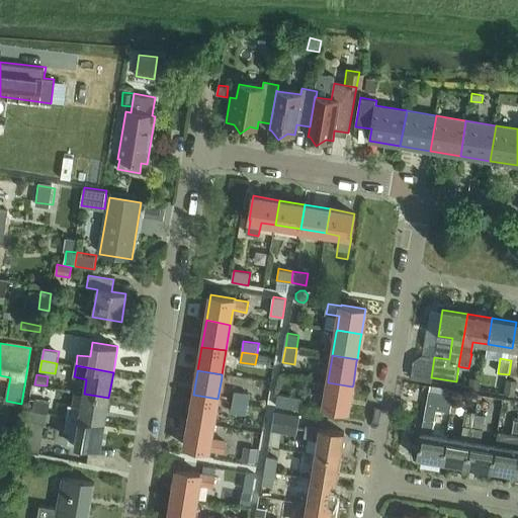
[(468,387),(468,389),(481,390),(482,379),(470,377),(468,387)]
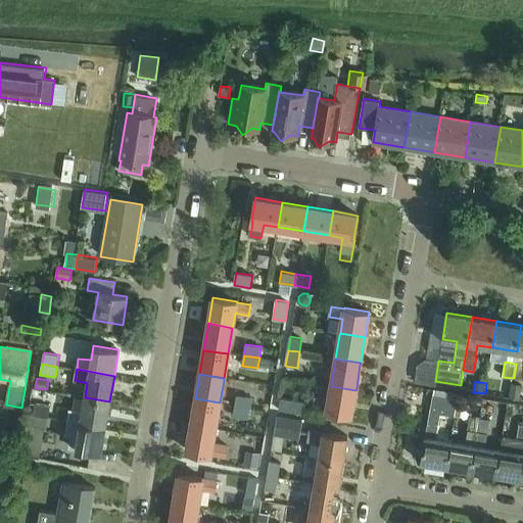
[(522,383),(512,383),(511,393),(522,394),(522,383)]
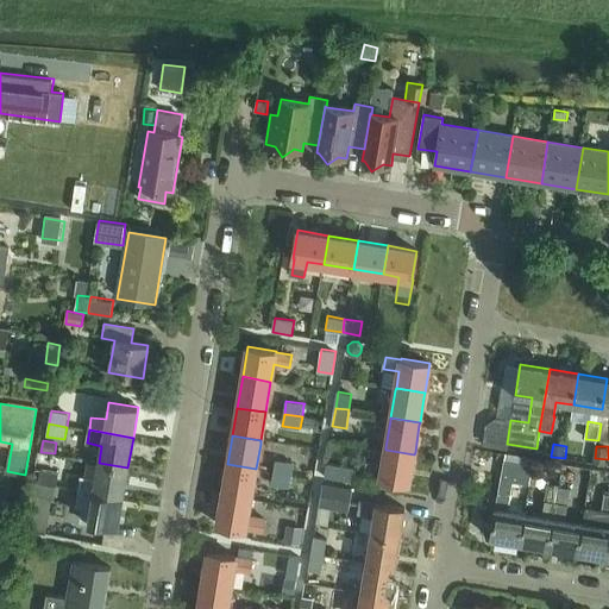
[(368,460),(365,473),(381,476),(381,477),(410,482),(414,454),(385,450),(383,463),(368,460)]
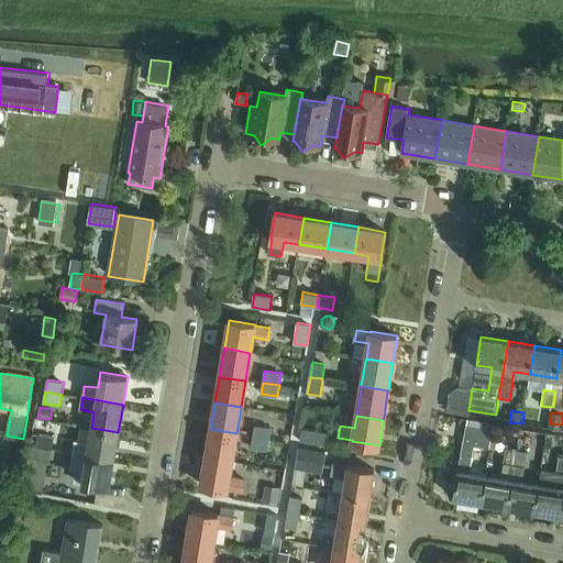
[(481,501),(486,474),(470,471),(474,445),(494,449),(498,424),(467,419),(466,427),(465,427),(453,497),(481,501)]
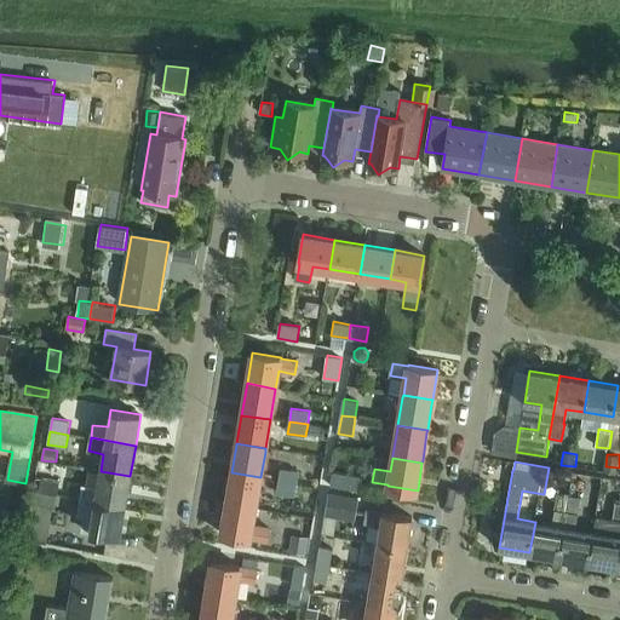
[(279,483),(297,487),(299,471),(282,468),(279,483)]
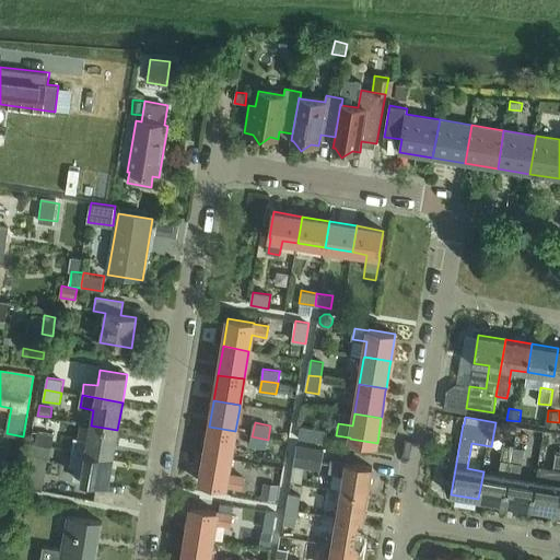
[(113,456),(117,430),(91,426),(88,439),(74,438),(72,450),(113,456)]
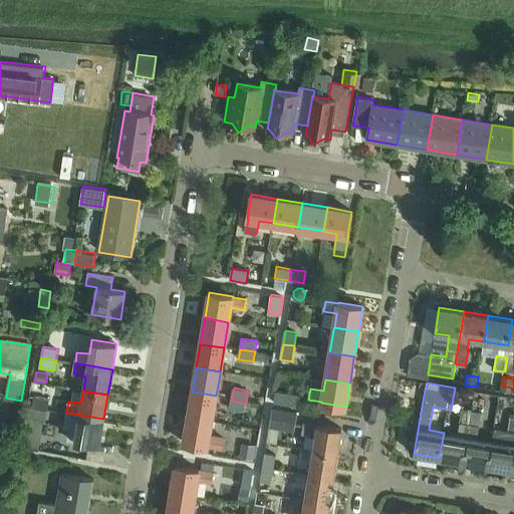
[(298,408),(300,395),(276,391),(274,403),(298,408)]
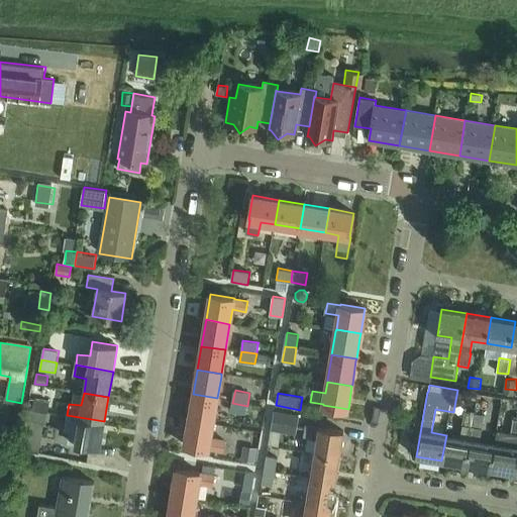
[(193,396),(189,419),(213,423),(213,421),(217,400),(217,398),(193,394),(193,396)]
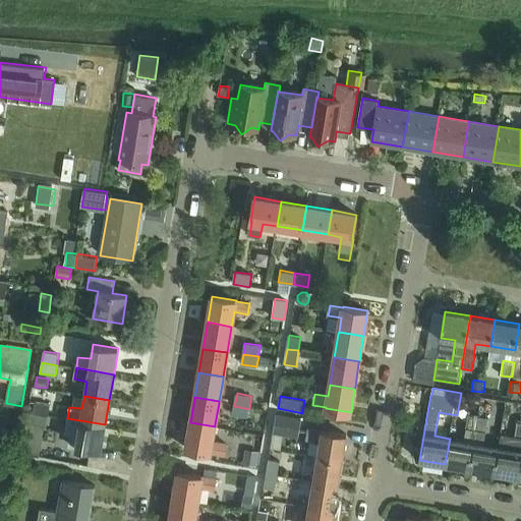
[(33,412),(49,415),(51,404),(35,402),(33,412)]
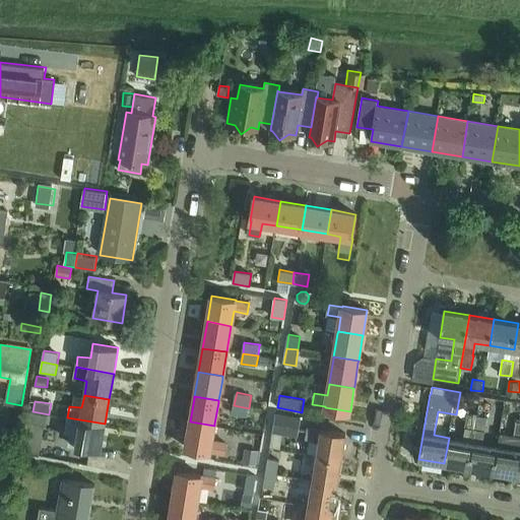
[(248,416),(249,408),(234,405),(233,413),(248,416)]
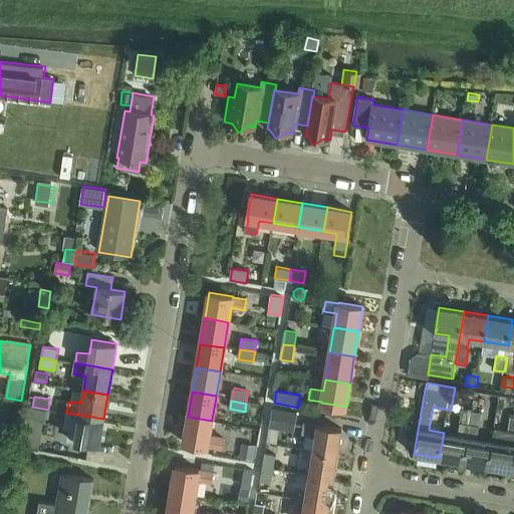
[(46,421),(48,410),(32,407),(30,419),(46,421)]
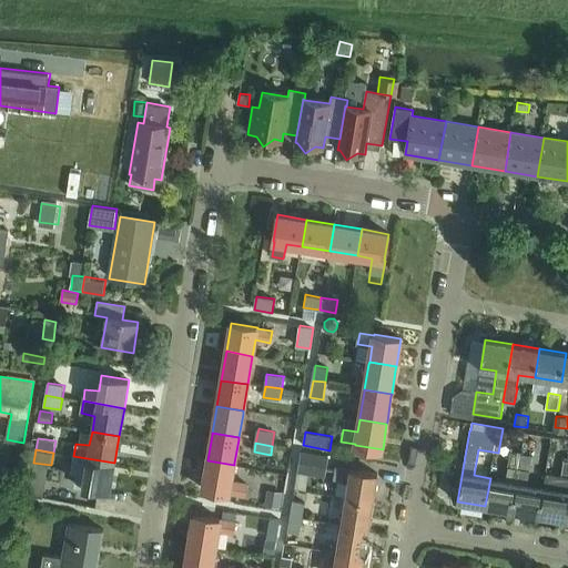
[(296,483),(295,488),(303,489),(306,489),(308,474),(325,476),(328,456),(302,452),(297,472),(296,483)]
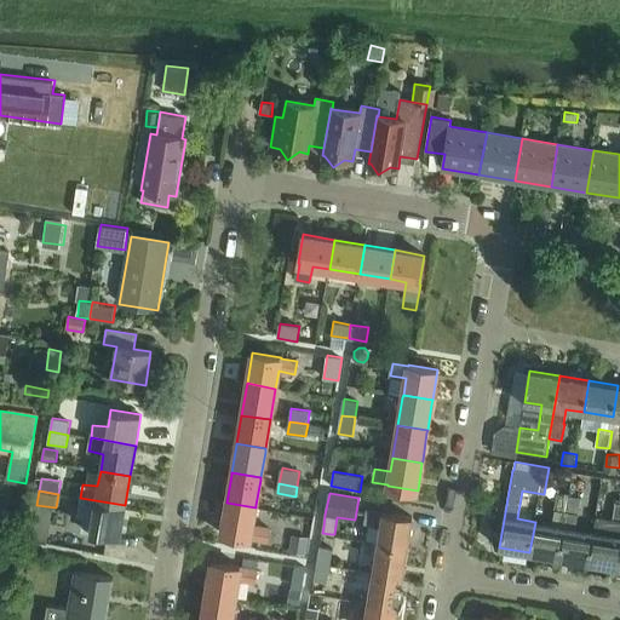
[(567,512),(570,495),(557,493),(554,509),(555,510),(552,524),(535,522),(529,552),(560,557),(564,527),(567,512)]
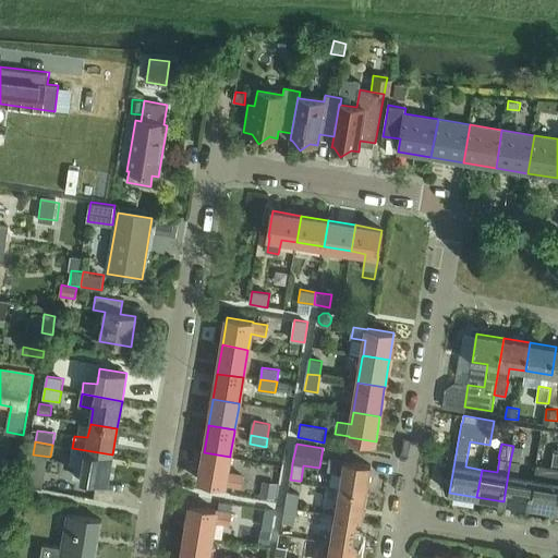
[(513,446),(510,461),(521,463),(523,448),(513,446)]
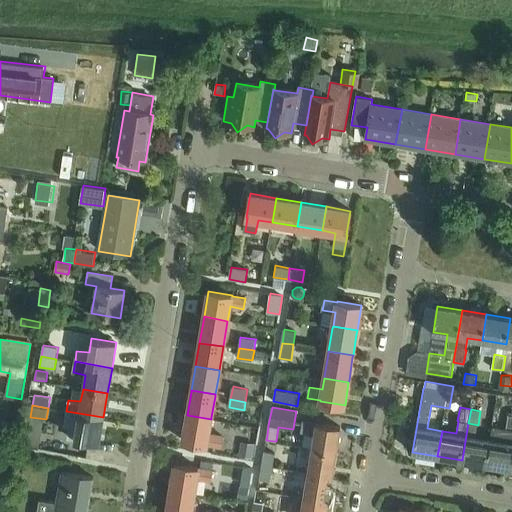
[(99,443),(103,417),(66,411),(64,426),(70,427),(68,437),(99,443)]
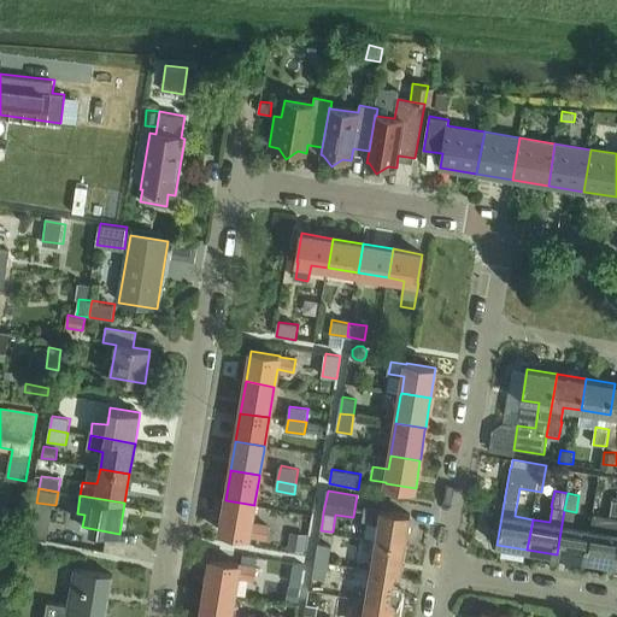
[(225,503),(221,532),(248,536),(250,535),(265,538),(268,524),(251,522),(254,506),(254,505),(225,500),(225,501),(225,503)]
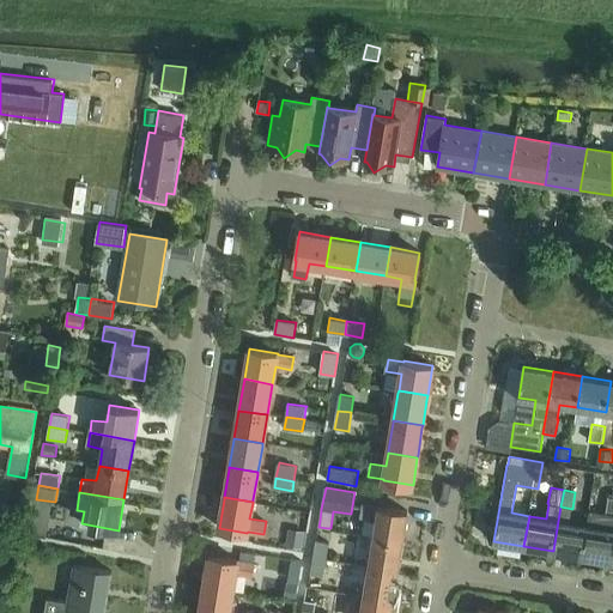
[(363,504),(360,517),(377,520),(374,536),(402,541),(408,511),(378,507),(378,508),(363,504)]
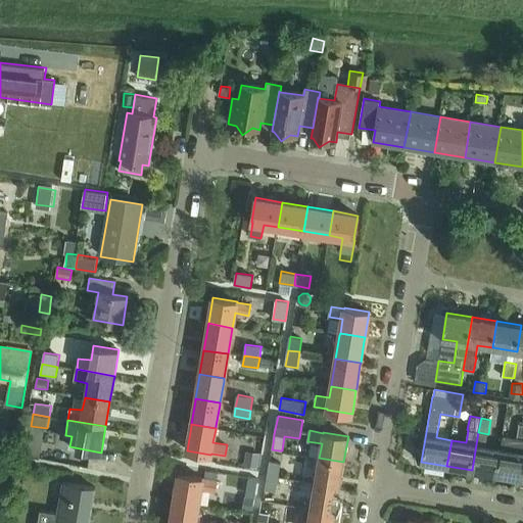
[(29,441),(27,456),(40,459),(42,443),(29,441)]
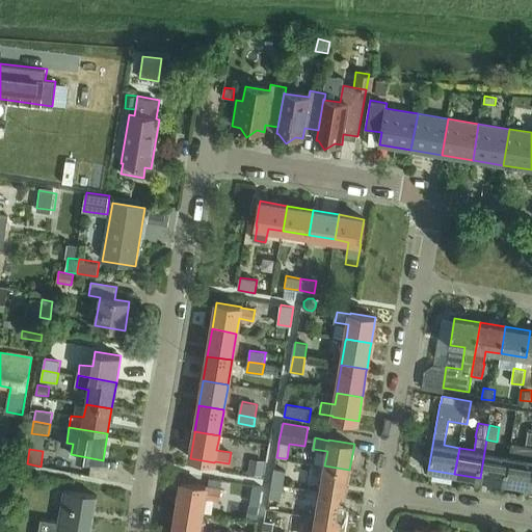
[(480,478),(505,482),(509,456),(484,452),(480,478)]
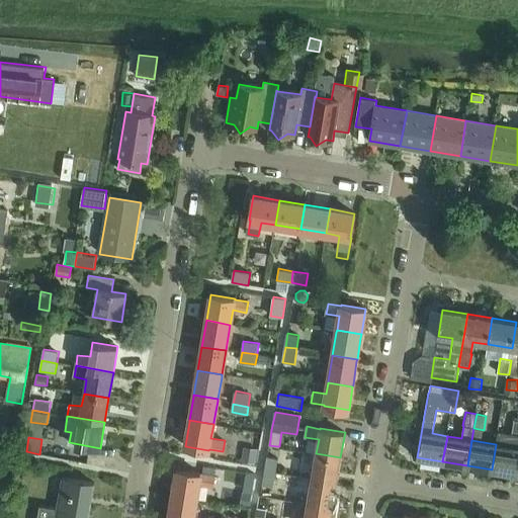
[(492,469),(516,473),(517,460),(517,447),(496,444),(492,469)]
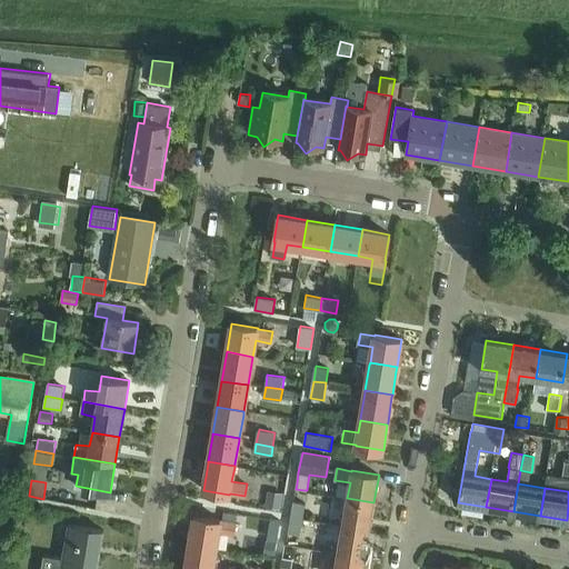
[(269,490),(267,507),(281,509),(283,492),(269,490)]
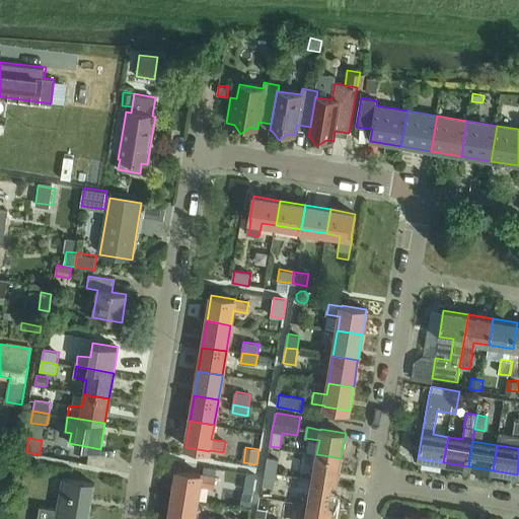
[(316,458),(312,479),(337,484),(341,462),(341,458),(316,454),(316,458)]
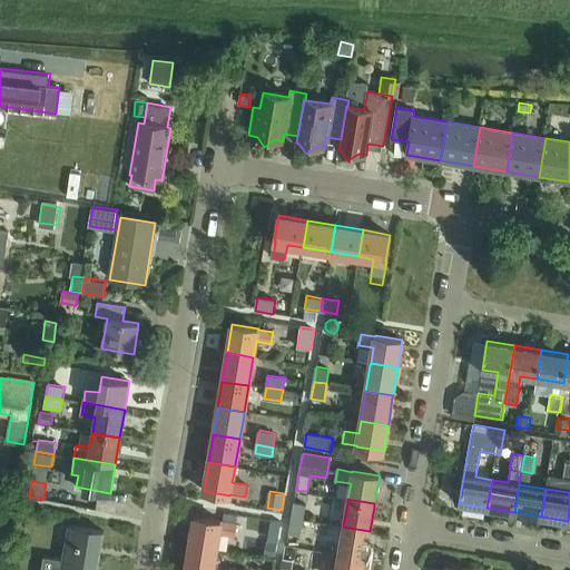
[(291,519),(304,520),(306,504),(293,502),(291,519)]
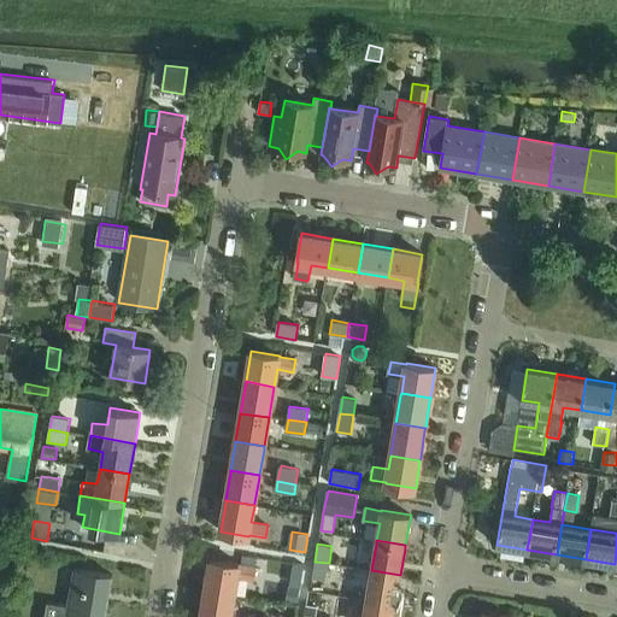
[(0,545),(0,563),(10,565),(12,548),(0,545)]
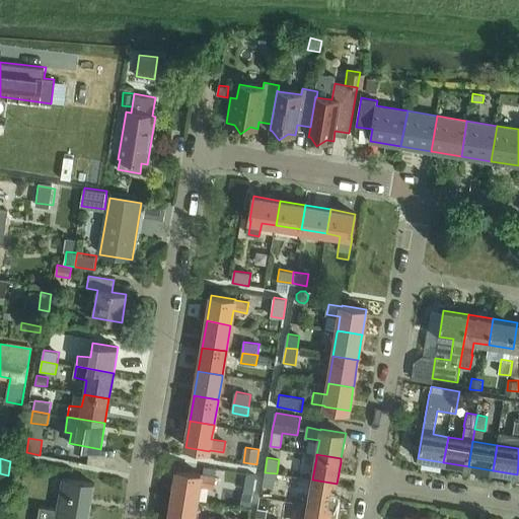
[(177,470),(173,497),(198,501),(200,486),(213,488),(215,477),(202,475),(202,474),(177,470)]
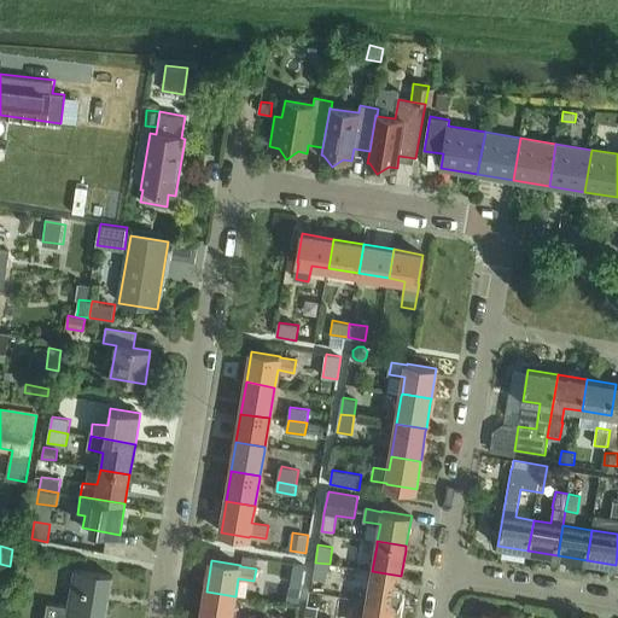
[(326,581),(330,564),(315,563),(313,578),(326,581)]
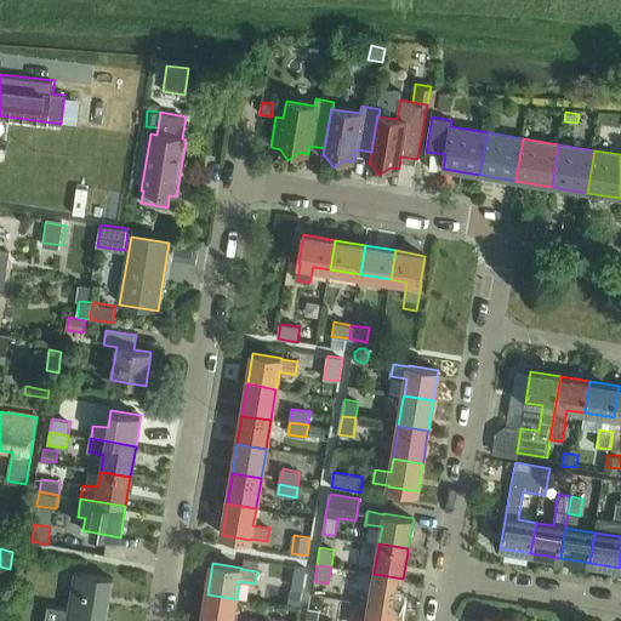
[(106,620),(113,579),(74,571),(68,609),(47,607),(45,620),(106,620)]
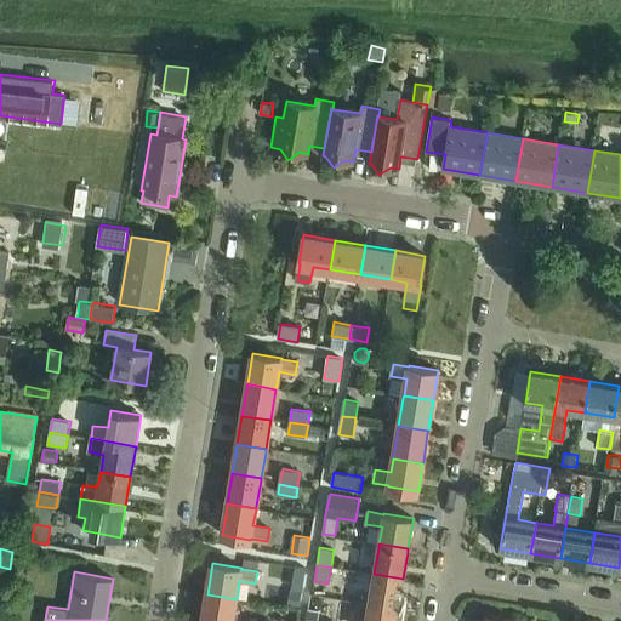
[(374,577),(369,604),(398,609),(403,582),(403,579),(374,574),(374,577)]
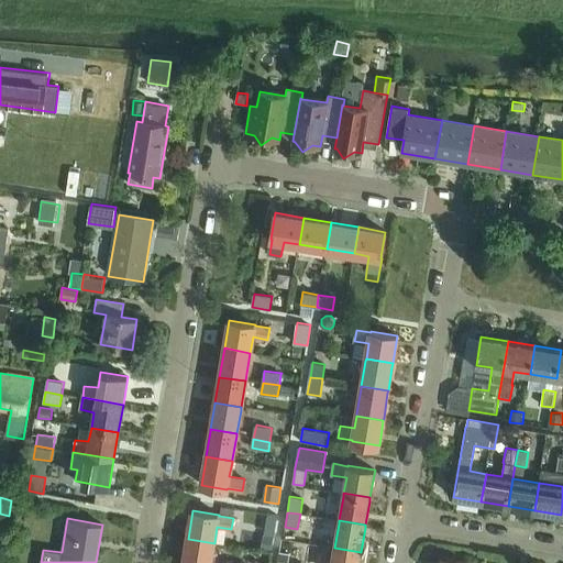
[(264,534),(262,549),(272,551),(274,537),(264,534)]
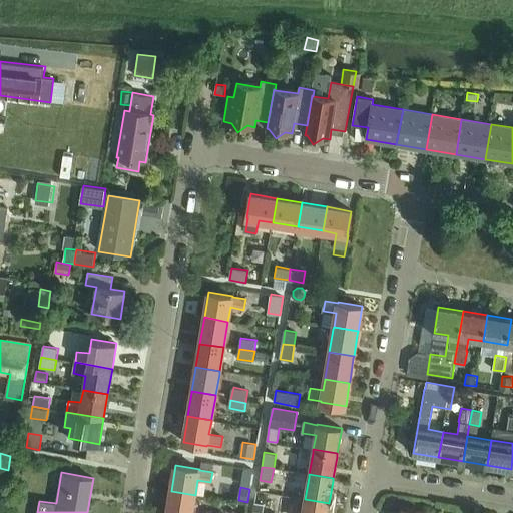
[(170,494),(167,512),(191,512),(194,498),(195,495),(171,491),(170,494)]
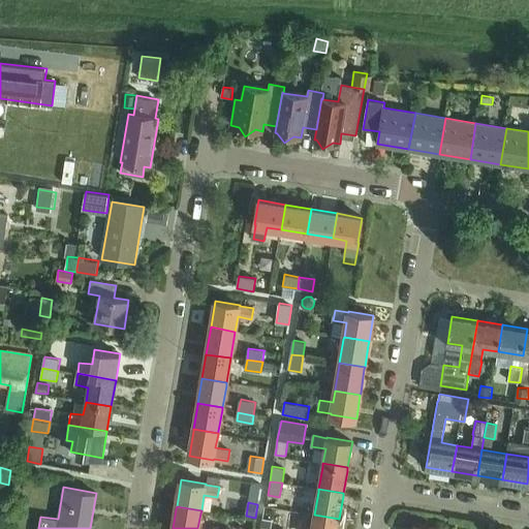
[(298,526),(297,528),(337,528),(339,522),(339,519),(314,515),(313,518),(312,528),(298,526)]
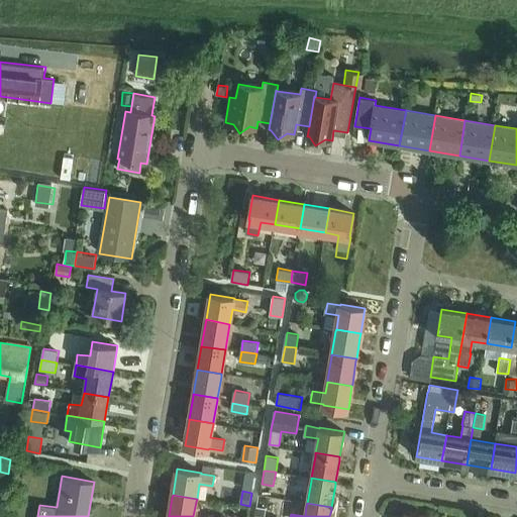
[(270,516),(266,516),(267,508),(256,506),(254,516),(270,516)]
